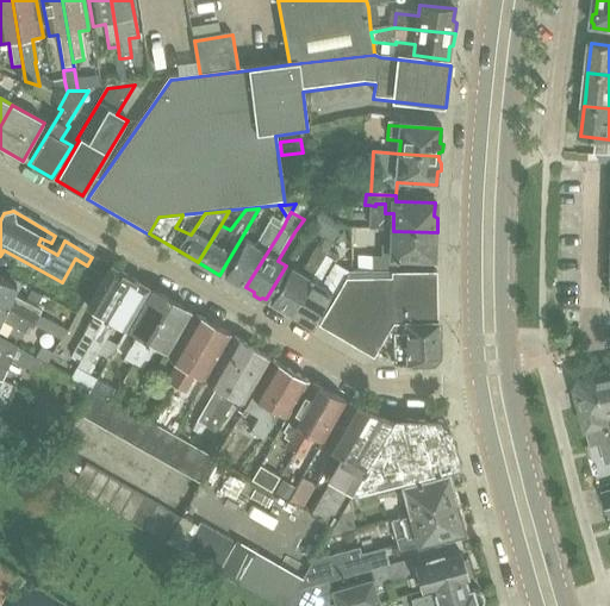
[(284,310),(292,314),(329,254),(328,252),(342,226),(321,214),(311,231),(325,241),(321,249),(317,247),(300,275),(291,269),(271,303),(274,305),(275,306),(281,310),(284,310)]
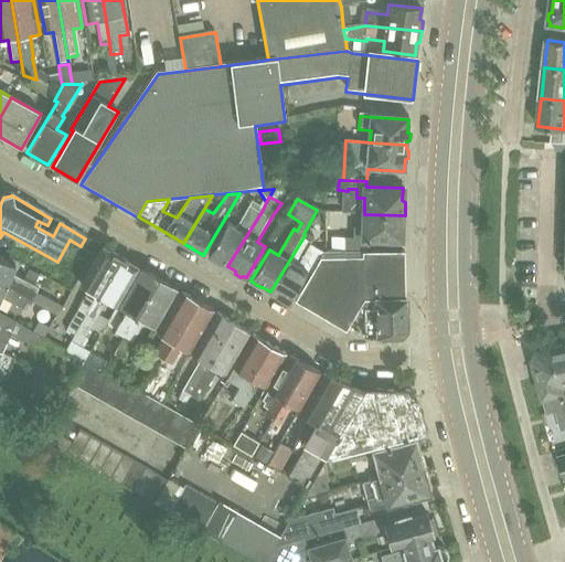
[(222,263),(227,266),(263,210),(251,203),(236,229),(227,224),(209,255),(213,258),(213,261),(219,264),(222,263)]
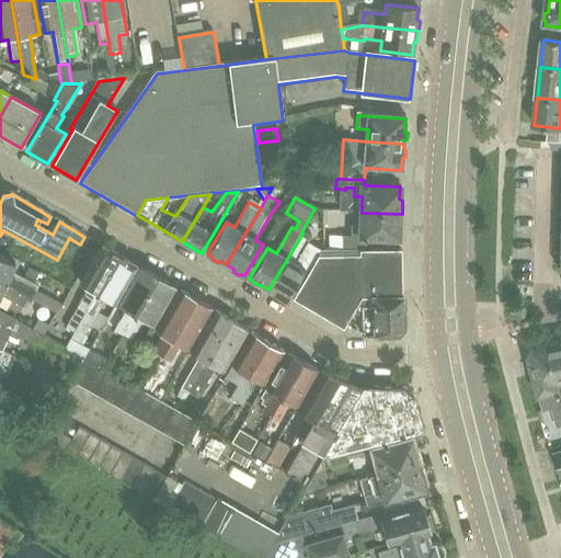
[(402,225),(402,214),(362,213),(362,227),(353,227),(353,237),(345,237),(344,251),(366,251),(367,239),(400,239),(400,228),(402,225)]
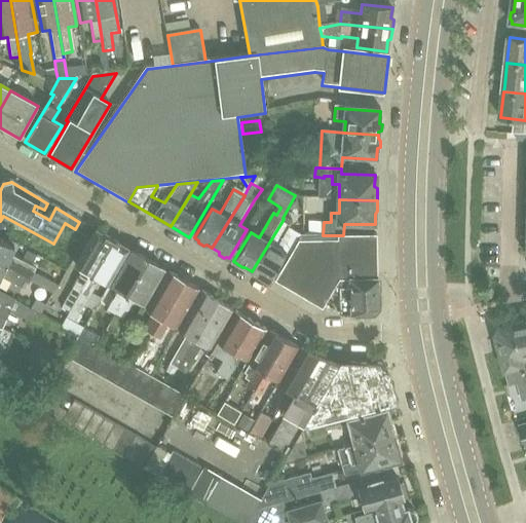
[(288,221),(284,219),(252,271),(259,275),(259,278),(265,282),(266,282),(268,283),(287,253),(277,248),(292,224),(288,221)]
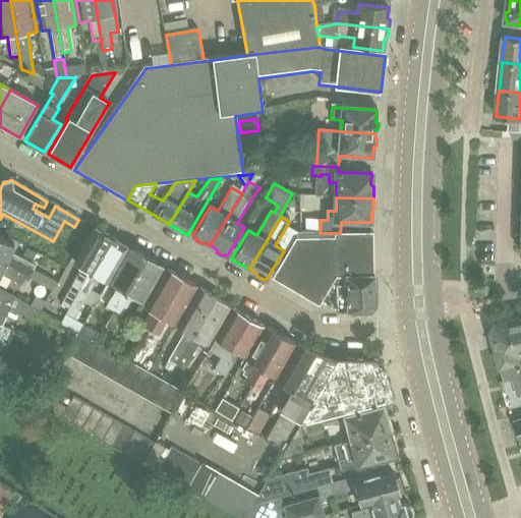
[(68,310),(81,288),(111,238),(95,229),(73,264),(82,269),(61,305),(68,310)]
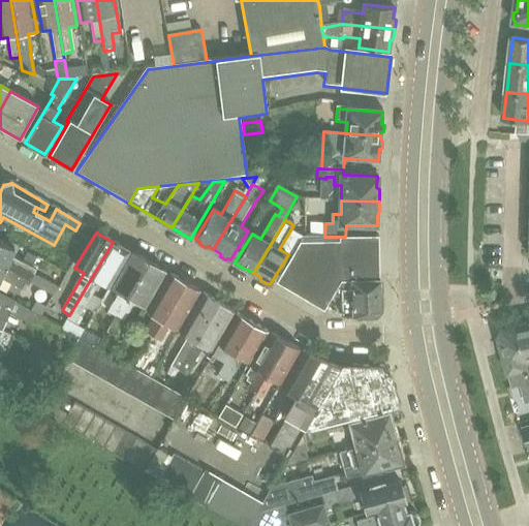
[(322,312),(333,295),(339,283),(378,283),(378,238),(345,237),(324,237),(303,237),(275,283),(322,312)]
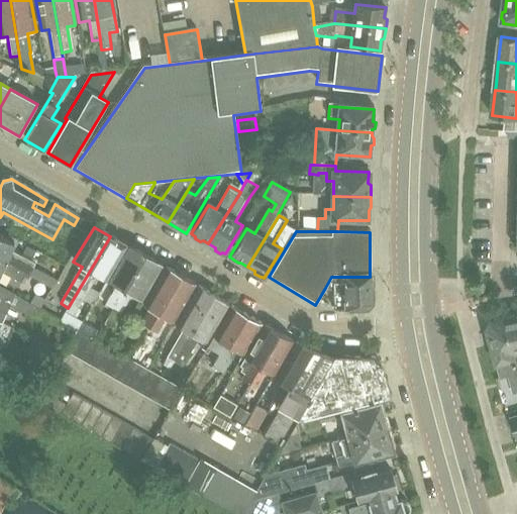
[(14,245),(0,236),(0,259),(29,276),(53,289),(57,282),(31,269),(30,271),(28,270),(31,263),(10,252),(14,245)]
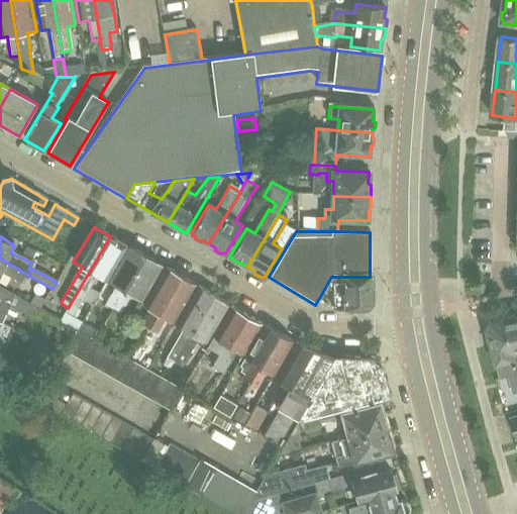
[(125,245),(110,236),(81,286),(68,308),(60,322),(77,331),(83,322),(74,317),(97,276),(105,281),(125,245)]
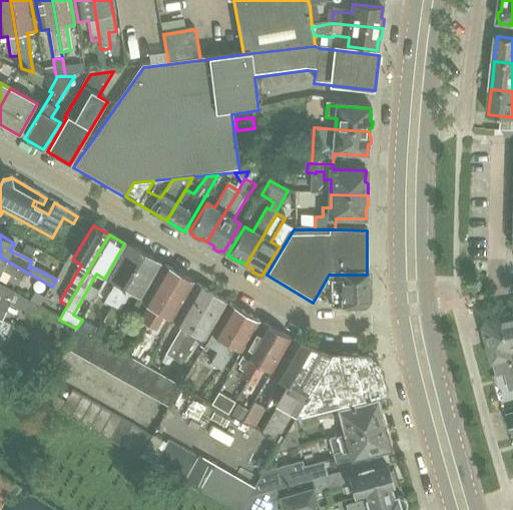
[(104,304),(113,309),(145,255),(128,245),(108,281),(115,285),(104,304)]
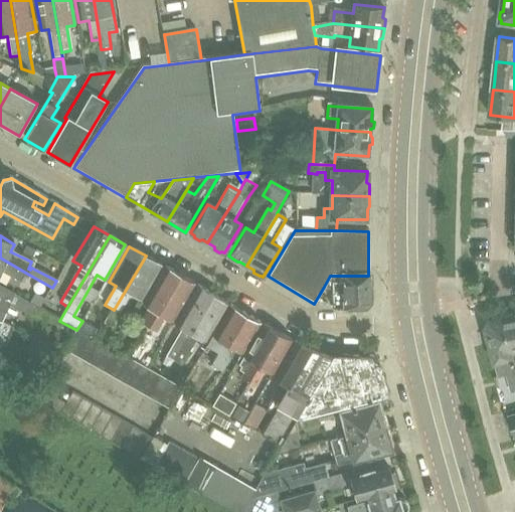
[(160,265),(146,256),(114,310),(122,314),(132,296),(139,300),(160,265)]
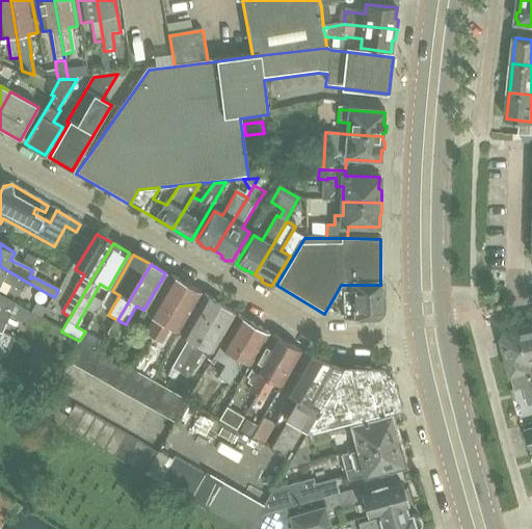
[(30,284),(0,266),(0,281),(24,294),(27,288),(28,288),(30,284)]
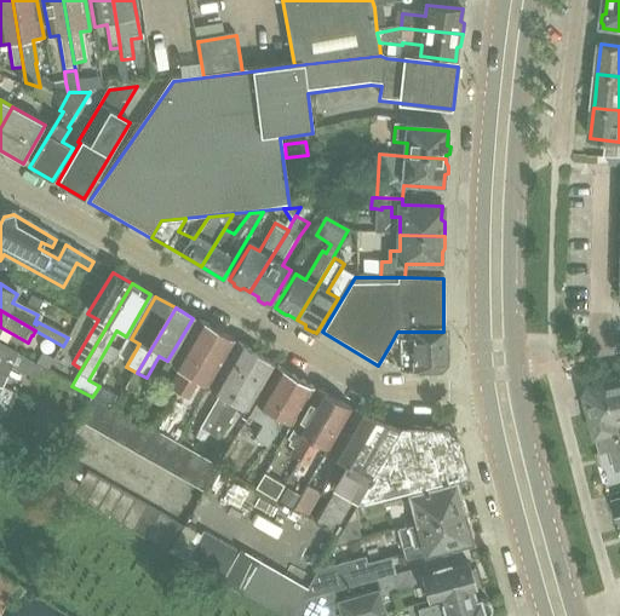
[(168,390),(179,396),(217,332),(199,321),(172,366),(181,370),(168,390)]
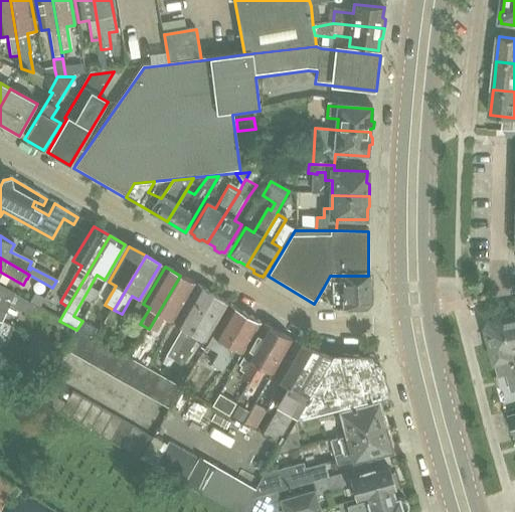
[(180,276),(149,329),(158,334),(167,318),(173,321),(194,284),(180,276)]
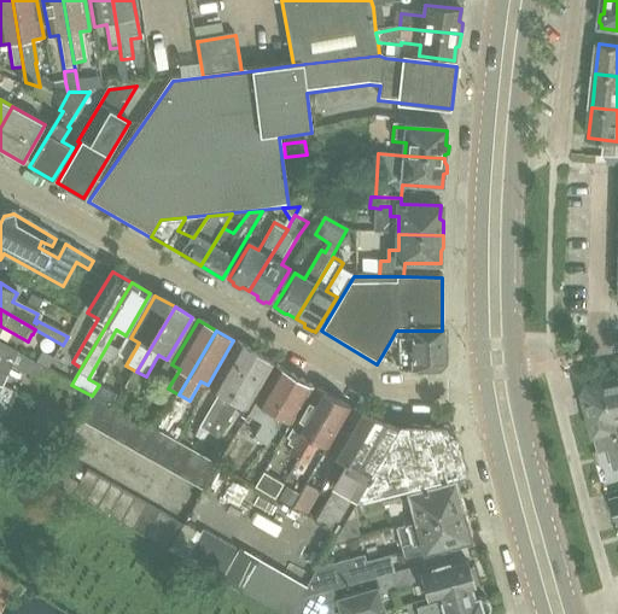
[(396,331),(389,344),(397,344),(397,372),(437,370),(443,364),(442,331),(396,331)]
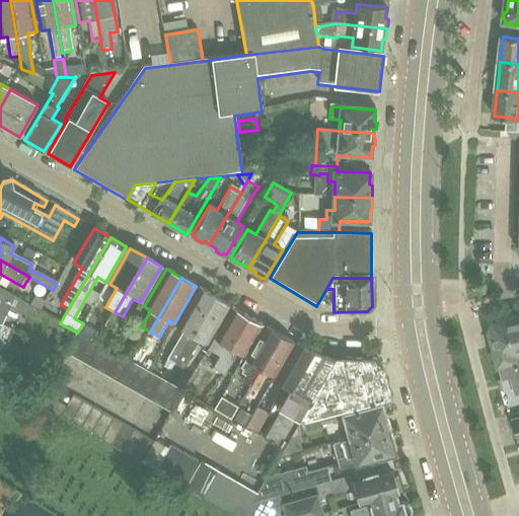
[(0,288),(0,324),(2,326),(15,297),(0,288)]
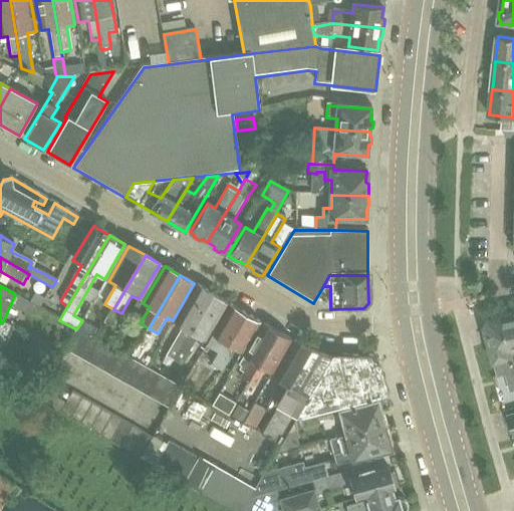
[(180,351),(213,294),(198,286),(176,324),(182,328),(172,346),(166,356),(174,361),(180,351)]
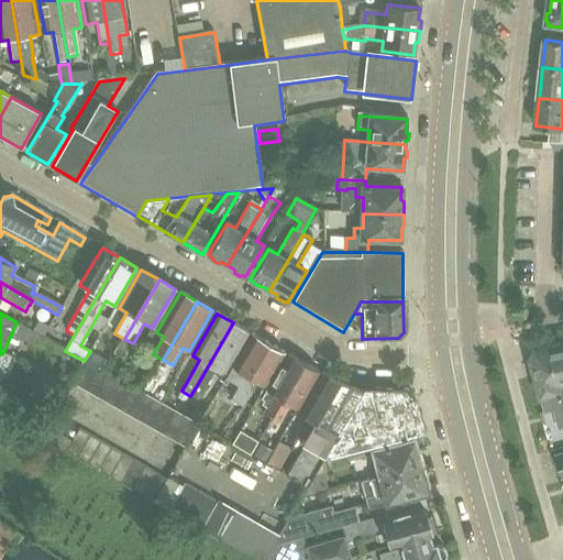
[(39,320),(32,330),(42,337),(48,327),(39,320)]
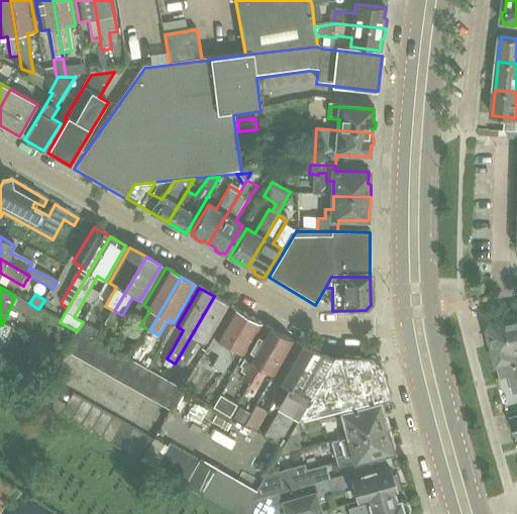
[(214,296),(181,353),(175,364),(182,369),(188,357),(199,339),(206,343),(228,305),(214,296)]
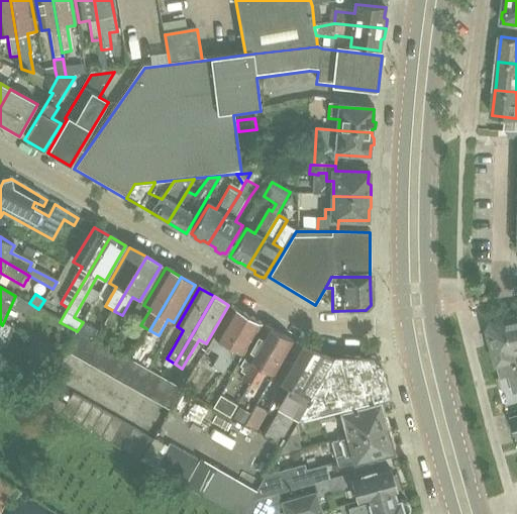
[(263,324),(246,316),(231,307),(213,337),(214,338),(207,350),(219,356),(212,369),(223,375),(237,351),(244,355),(263,324)]
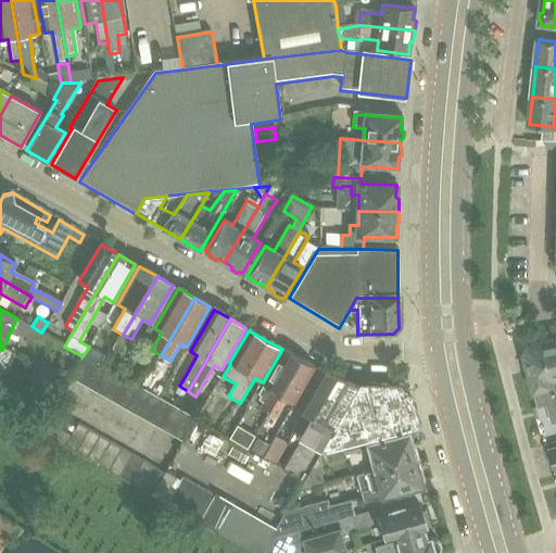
[(555,340),(543,343),(555,390),(555,340)]
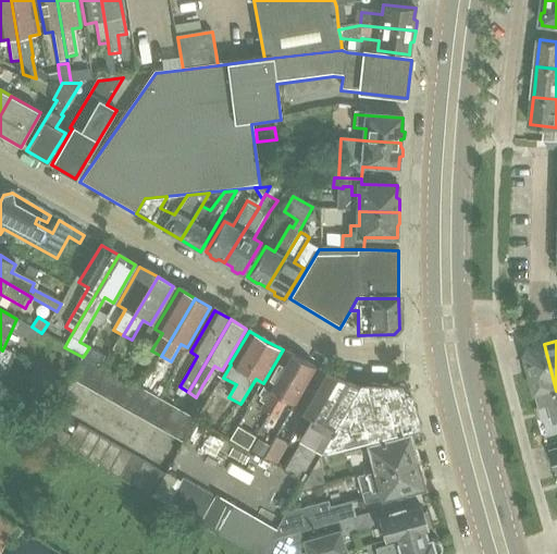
[(541,408),(548,406),(556,403),(556,391),(544,344),(534,346),(528,357),(537,393),(541,408)]
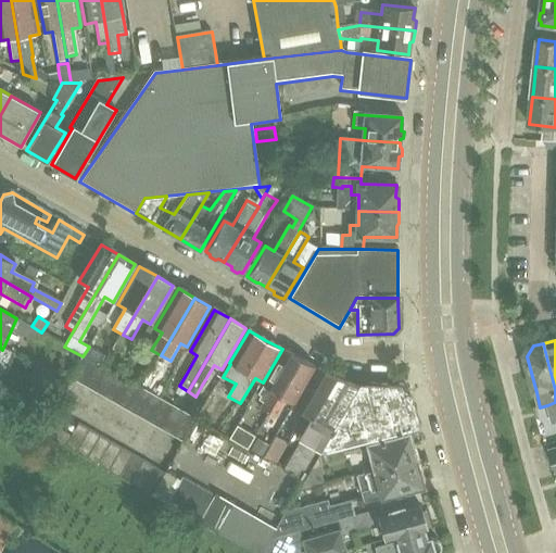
[(269,415),(301,361),(286,351),(260,396),(266,400),(261,410),(269,415)]
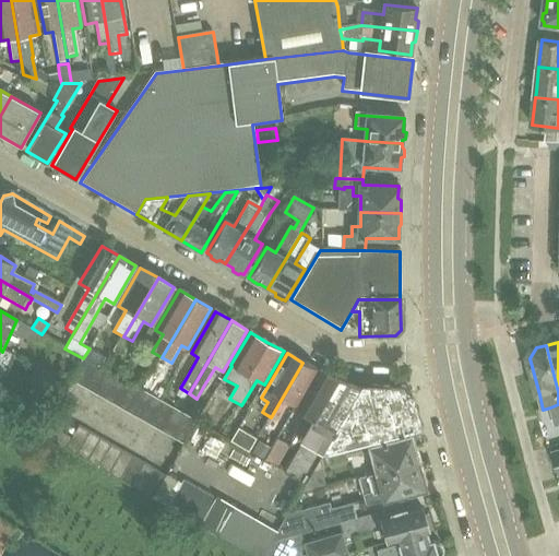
[(70,382),(82,389),(94,366),(83,359),(70,382)]
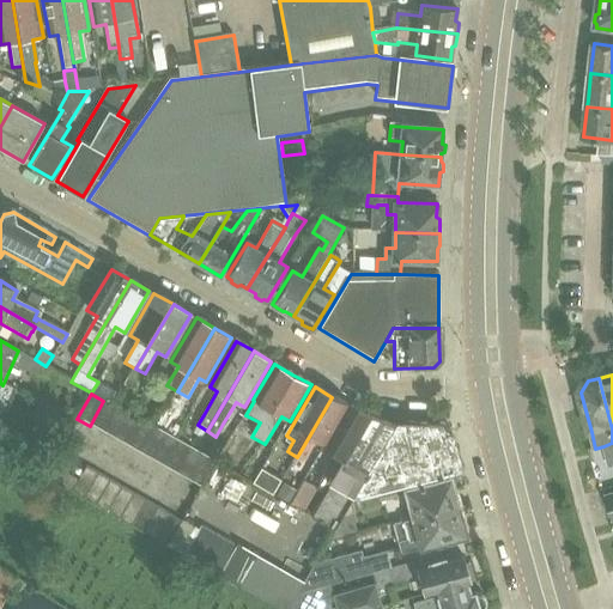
[(349,407),(332,397),(297,457),(305,462),(317,440),(326,445),(349,407)]
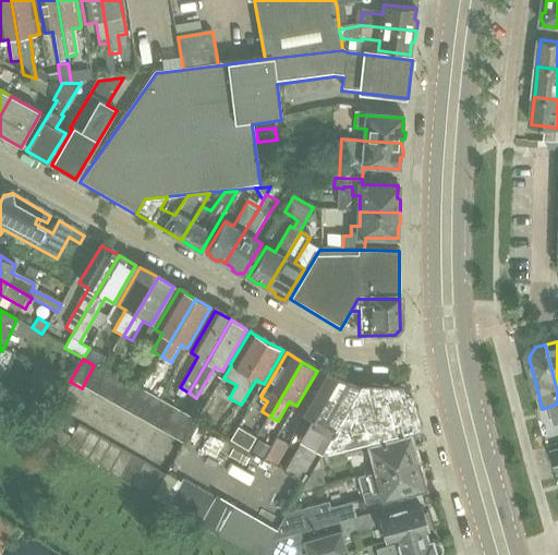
[(106,371),(94,365),(82,388),(93,395),(106,371)]
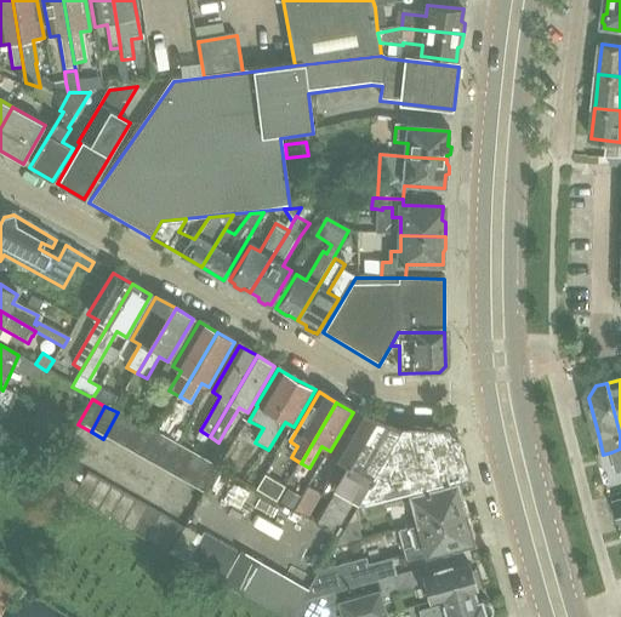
[(103,439),(115,445),(130,420),(118,412),(103,439)]
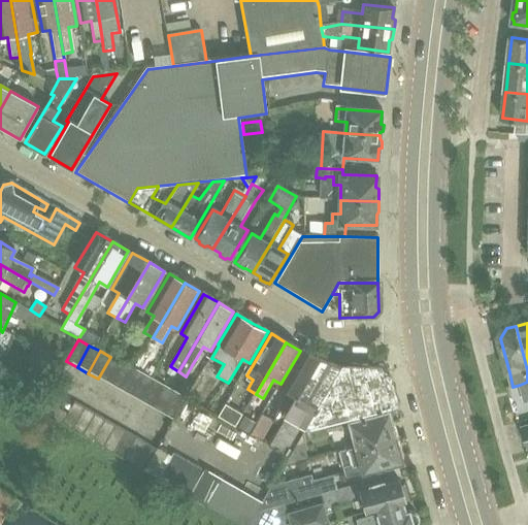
[(281,427),(321,358),(303,351),(283,388),(290,393),(272,423),(281,427)]
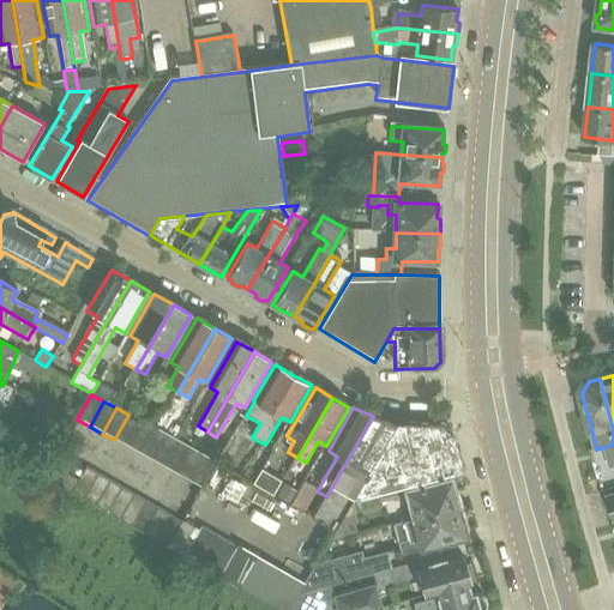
[(140,422),(128,415),(114,440),(127,447),(140,422)]
